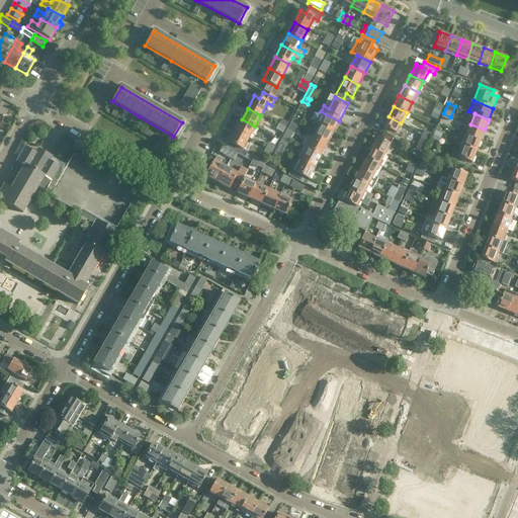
[(339,121),(326,114),(320,125),(333,133),(339,121)]
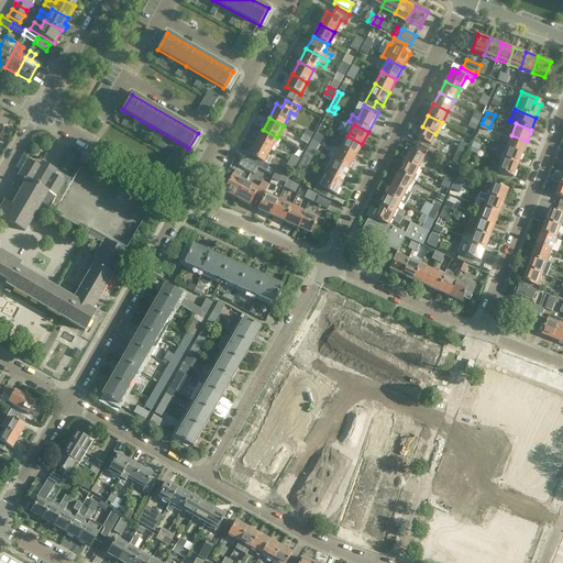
[(435,134),(422,127),(416,138),(420,141),(418,144),(428,150),(435,134)]
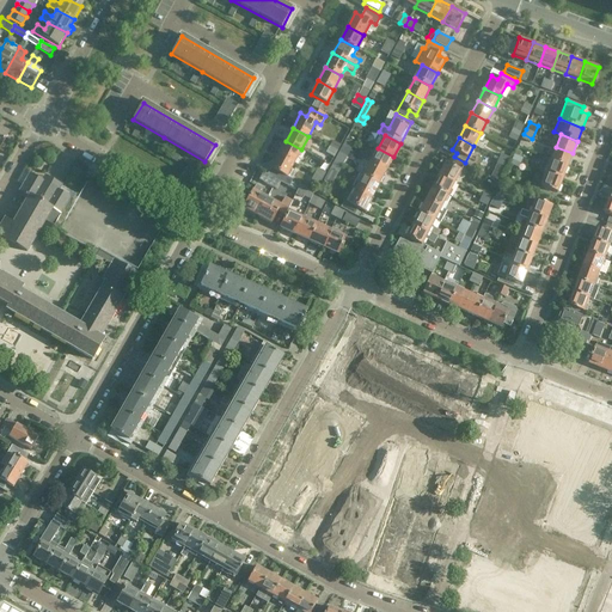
[(277,154),(294,163),(301,150),(286,141),(277,154)]
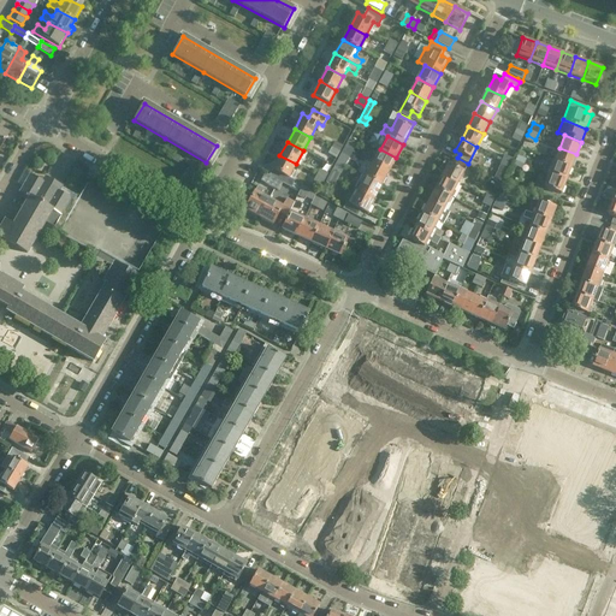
[(331,148),(338,153),(342,147),(335,142),(331,148)]
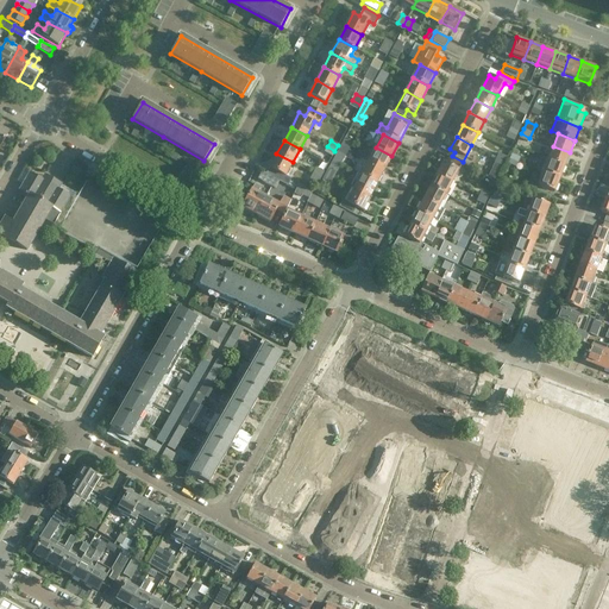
[(340,146),(347,150),(351,145),(344,140),(340,146)]
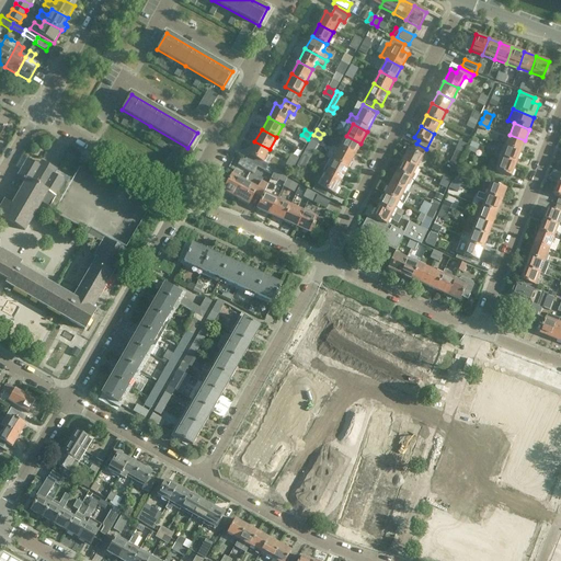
[(505,147),(521,152),(525,140),(510,135),(505,147)]
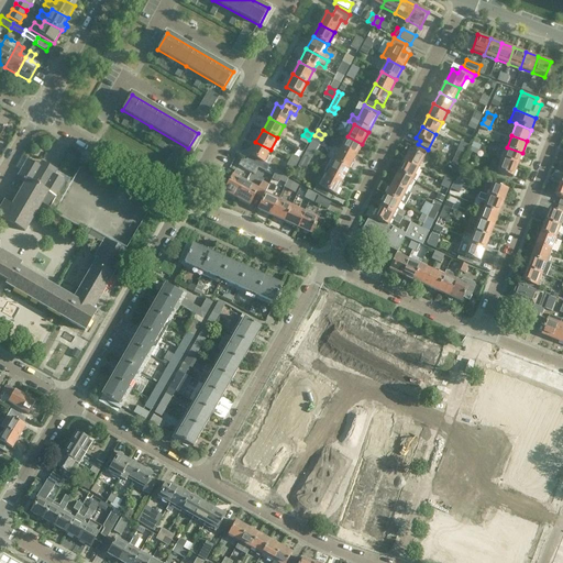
[(362,144),(348,136),(340,148),(355,157),(362,144)]
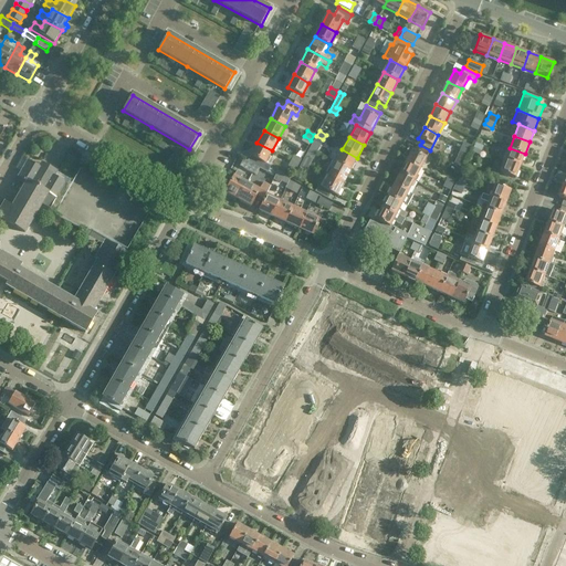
[(272,150),(257,143),(247,161),(260,168),(266,173),(271,166),(265,164),(272,150)]
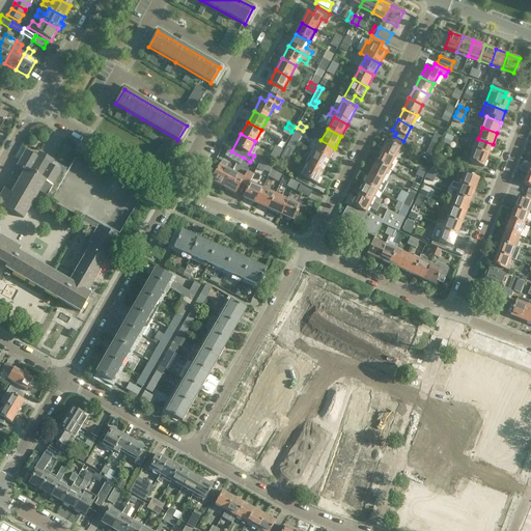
[(474,150),(487,156),(493,144),(478,139),(472,137),(470,142),(476,145),(474,150)]
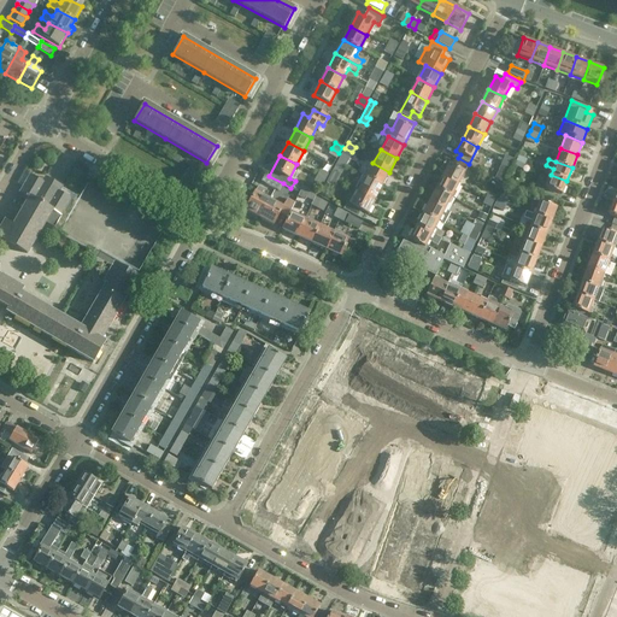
[(442,177),(458,184),(468,165),(459,162),(456,168),(448,164),(442,177)]
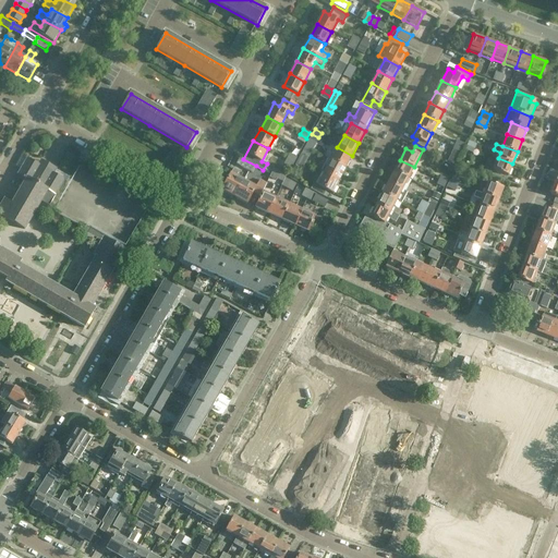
[(330,160),(346,168),(352,156),(337,147),(330,160)]
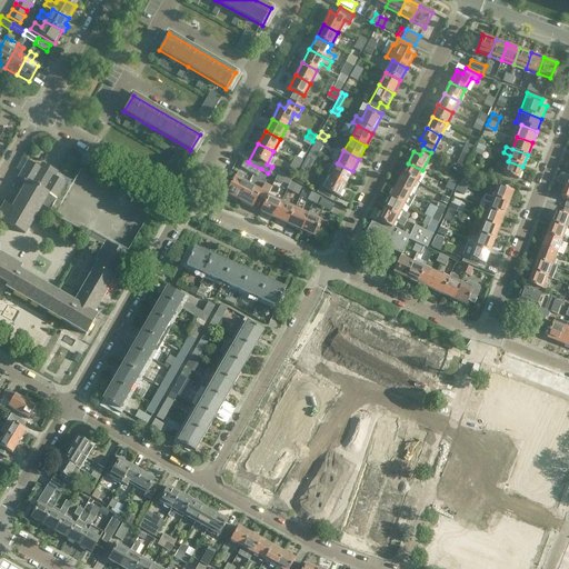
[(292,162),(299,166),(302,160),(296,157),(292,162)]
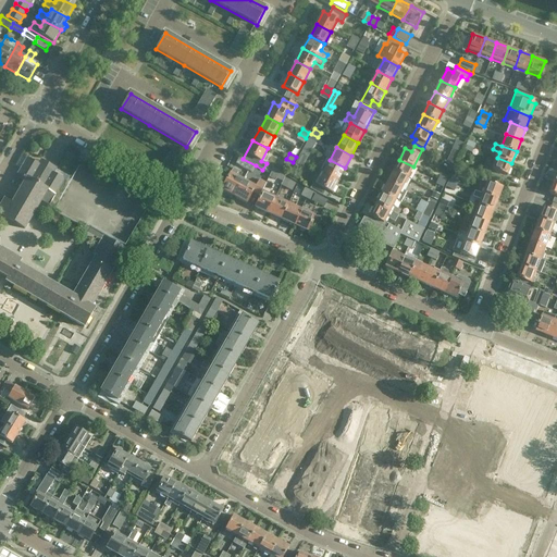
[(297,159),(305,162),(307,157),(300,153),(297,159)]
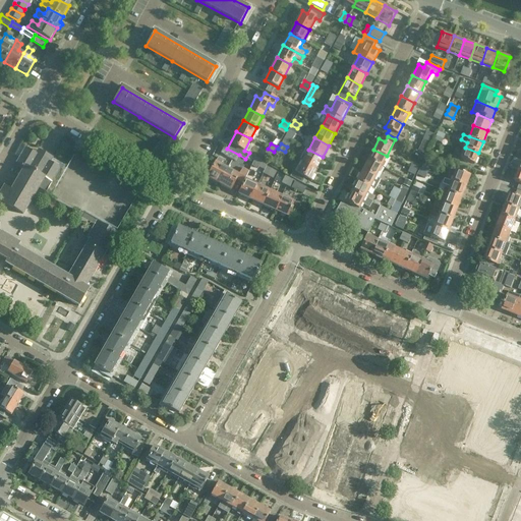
[(4,186),(0,192),(0,200),(22,215),(32,199),(39,187),(47,192),(52,182),(60,169),(49,162),(40,157),(25,149),(24,150),(20,147),(15,156),(19,158),(17,163),(21,165),(20,166),(23,167),(10,190),(4,186)]
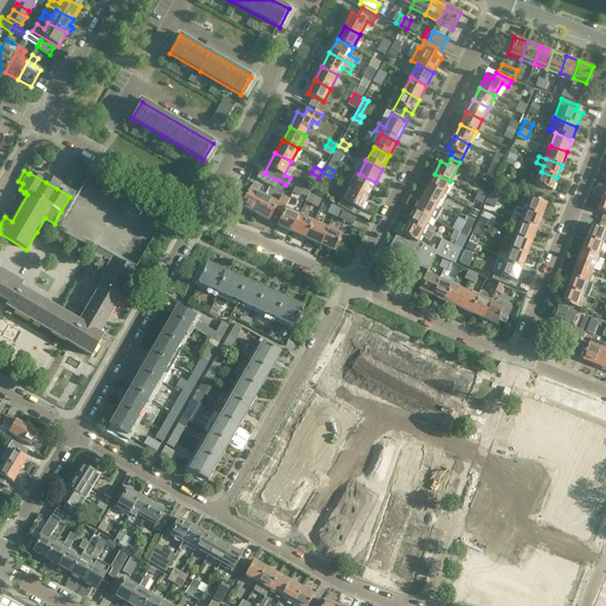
[(556,178),(541,172),(535,185),(552,191),(556,178)]
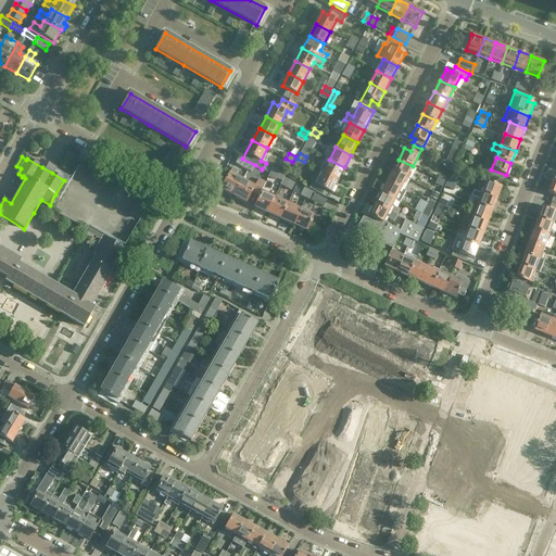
[(239,165),(251,172),(255,165),(242,159),(239,165)]
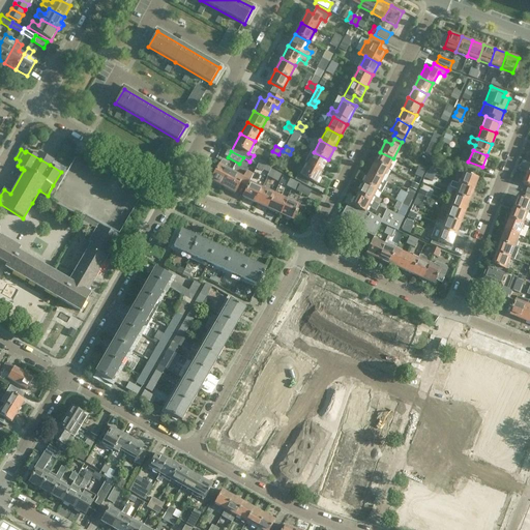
[(307,164),(322,171),(328,159),(314,152),(307,164)]
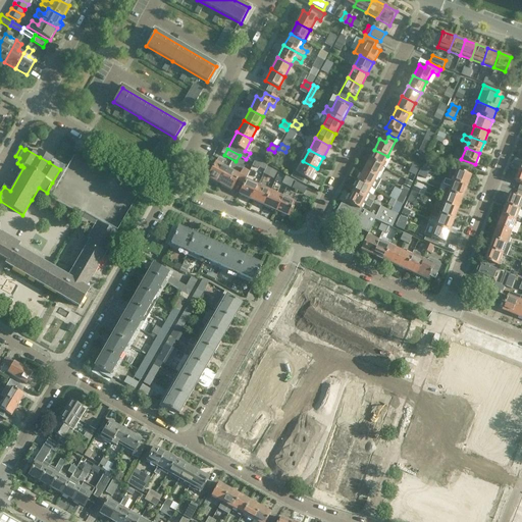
[(368,160),(381,167),(387,156),(374,150),(368,160)]
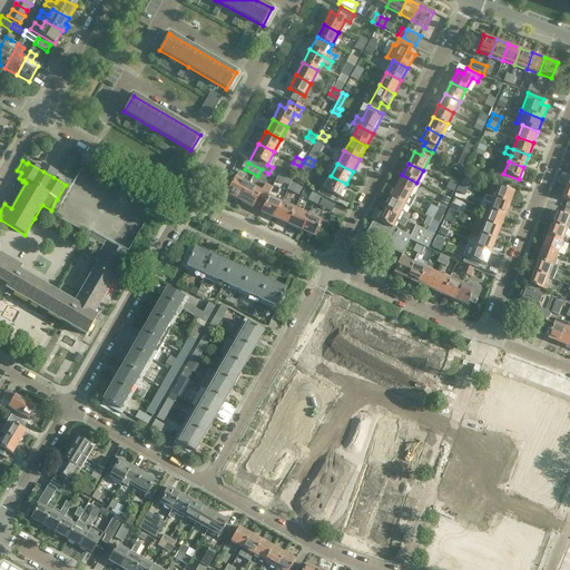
[(239,202),(248,185),(241,179),(243,174),(238,172),(226,194),(239,202)]
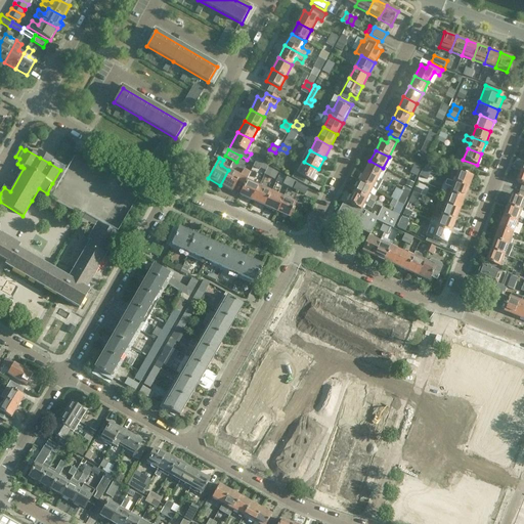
[(364,171),(378,178),(383,168),(369,161),(364,171)]
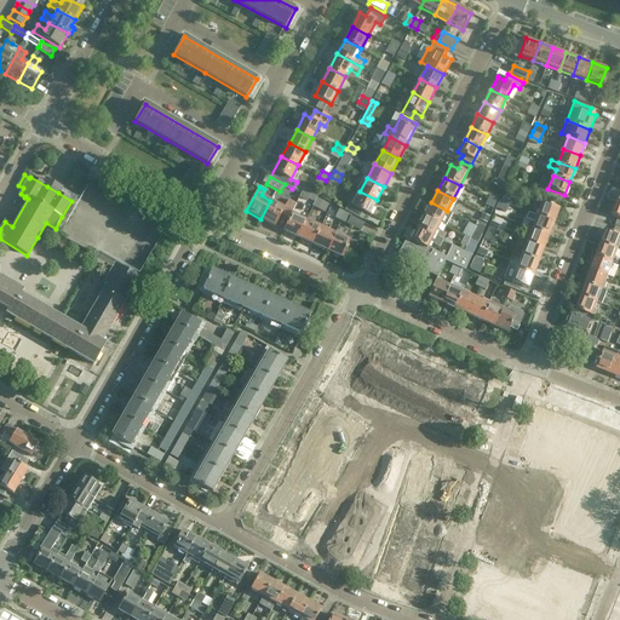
[(360,218),(362,211),(369,214),(377,200),(360,191),(352,205),(349,204),(345,211),(360,218)]
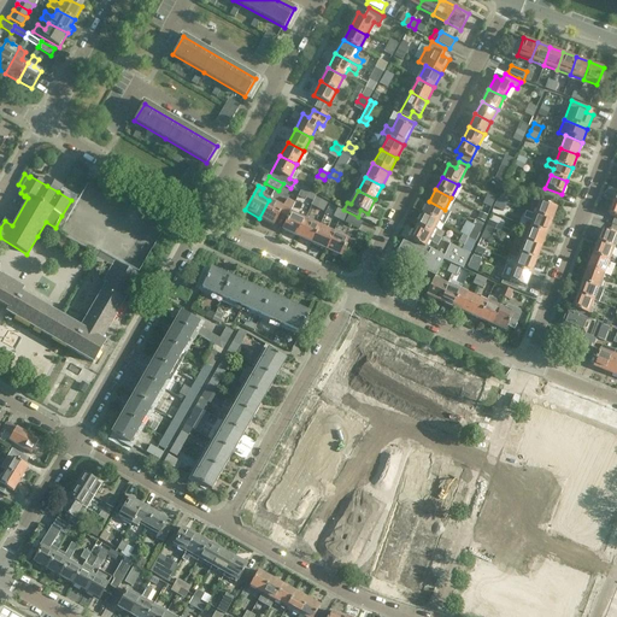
[(500,195),(498,200),(506,204),(509,199),(507,199),(509,195),(504,193),(501,197),(500,195)]
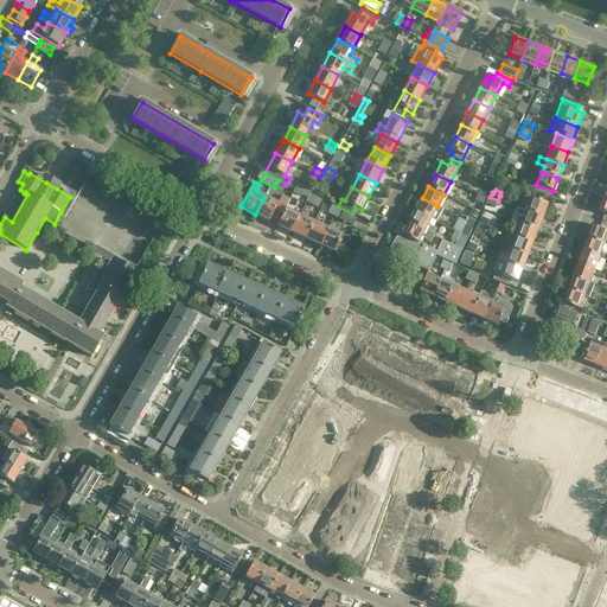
[(264,197),(255,215),(268,222),(275,210),(283,213),(286,210),(291,199),(282,195),(278,204),(264,197)]
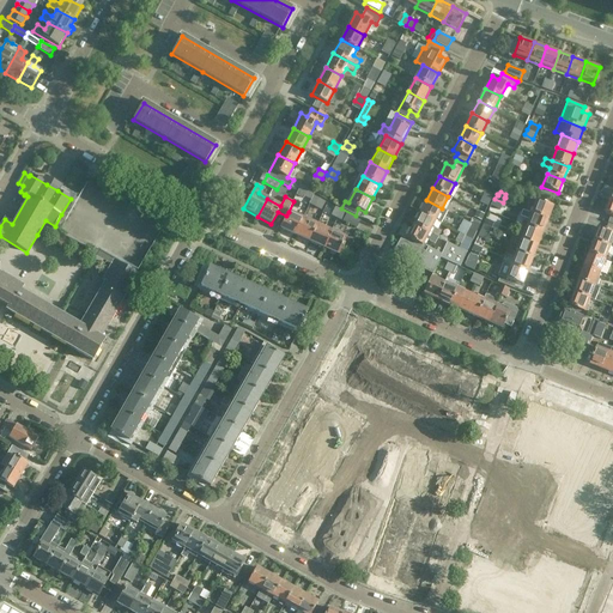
[(325,202),(313,196),(309,204),(321,210),(325,202)]
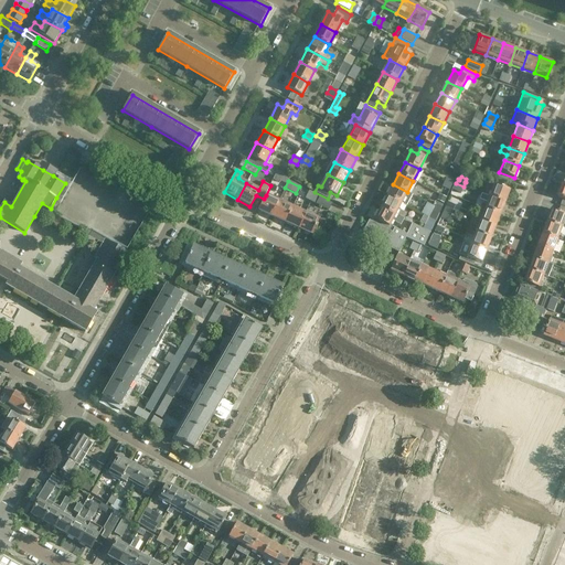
[(456,183),(455,183),(452,190),(461,193),(464,187),(456,183)]
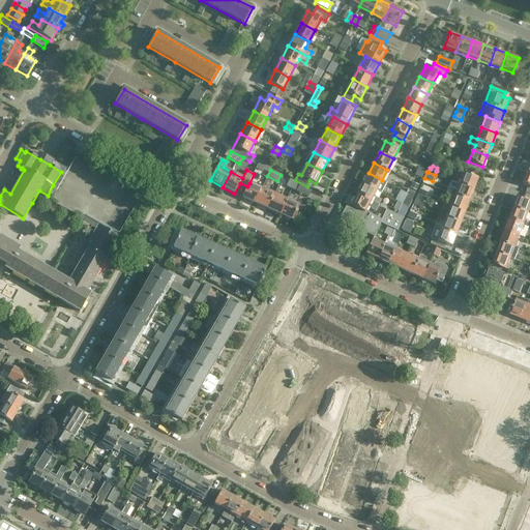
[(386,182),(382,180),(369,173),(362,183),(376,190),(381,193),(386,182)]
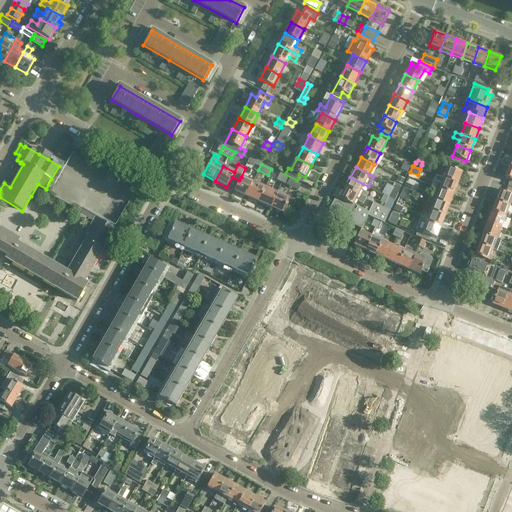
[(444,178),(457,184),(462,172),(448,167),(444,178)]
